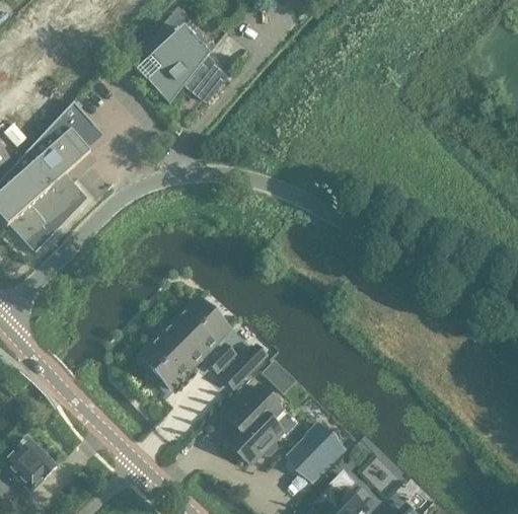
[(208,54),(208,53),(181,24),(176,29),(175,27),(171,31),(172,32),(136,67),(168,102),(186,81),(206,98),(224,76),(206,56),(208,54)]
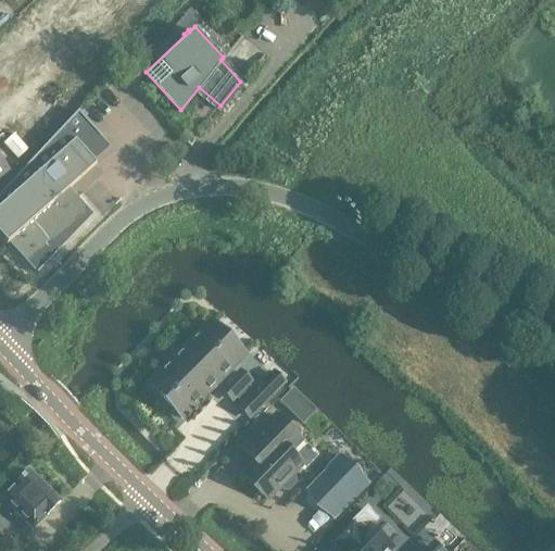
[(91,208),(71,183),(97,159),(75,135),(0,203),(0,233),(7,240),(9,239),(27,260),(91,208)]
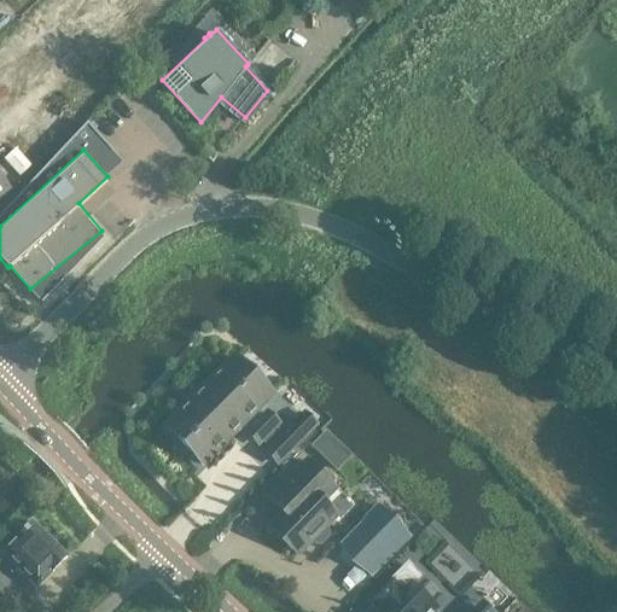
[(0,192),(10,184),(0,173),(0,192)]
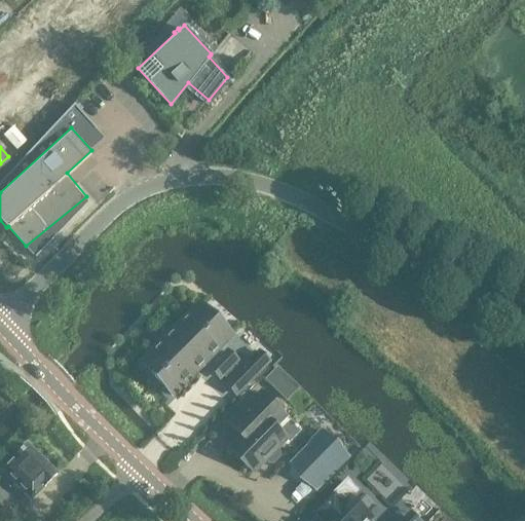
[(199,301),(142,359),(173,389),(230,332),(199,301)]
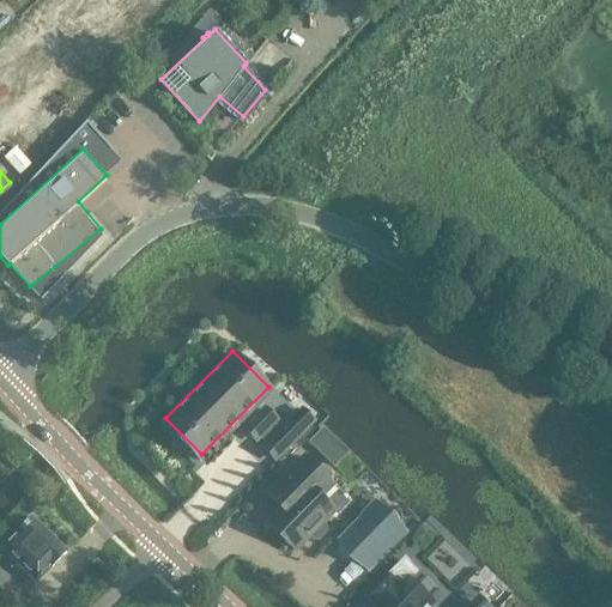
[(260,432),(273,419),(277,417),(264,405),(246,423),(258,435),(260,432)]
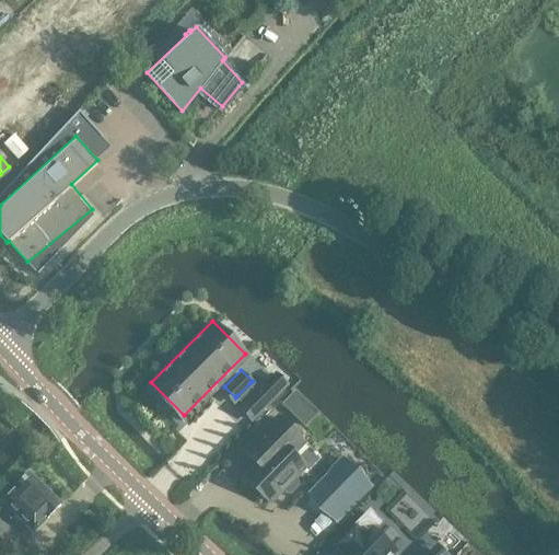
[(275,370),(256,389),(244,402),(242,404),(253,415),(286,381),(275,370)]
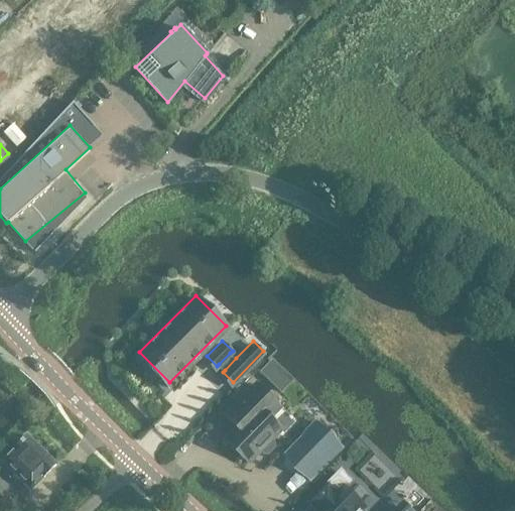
[(225,370),(236,358),(230,353),(219,364),(225,370)]
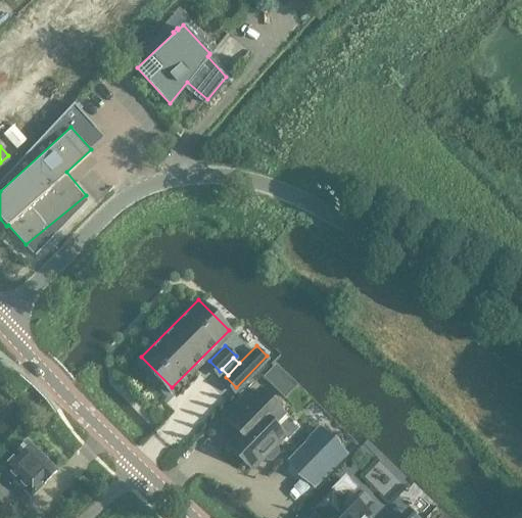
[(279,358),(258,377),(279,398),(298,379),(279,358)]
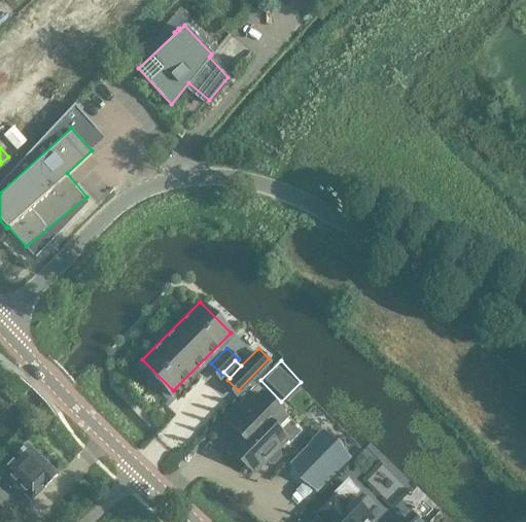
[(286,436),(270,419),(281,408),(261,389),(235,416),(245,426),(245,430),(231,445),(234,448),(234,451),(239,457),(242,456),(254,468),(266,456),(269,459),(274,459),(279,454),(279,449),(276,446),(286,436)]
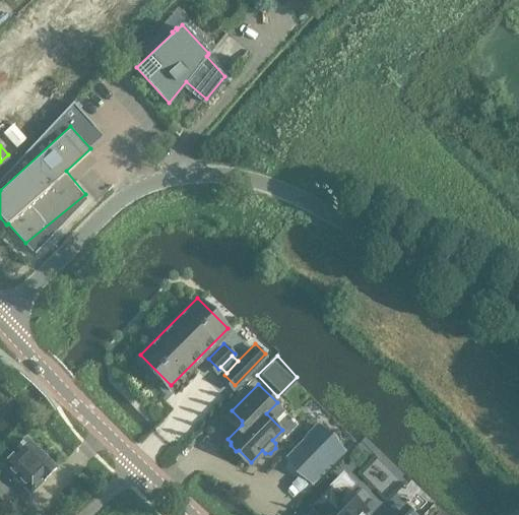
[(316,480),(350,444),(322,416),(287,453),(316,480)]
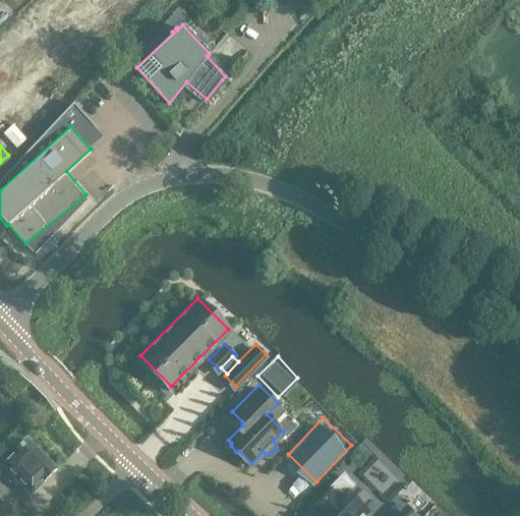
[(56,465),(27,437),(13,451),(14,451),(2,462),(31,491),(42,479),(43,479),(56,465)]
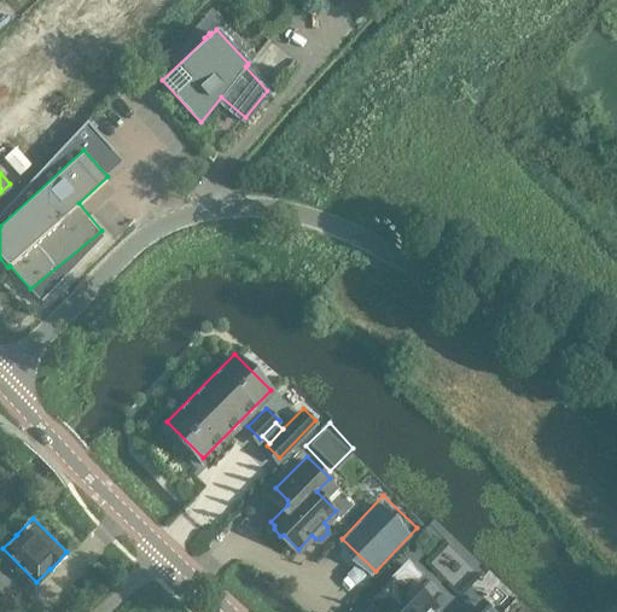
[(384,607),(379,611),(440,611),(436,608),(440,604),(413,578),(406,587),(395,576),(374,598),(384,607)]
